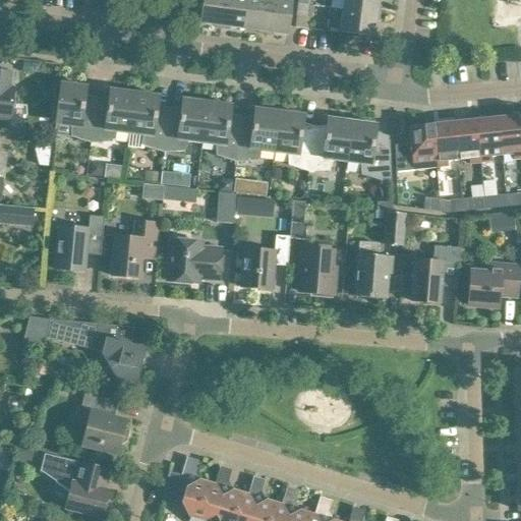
[(201,0),(199,23),(222,26),(225,0),(201,0)]
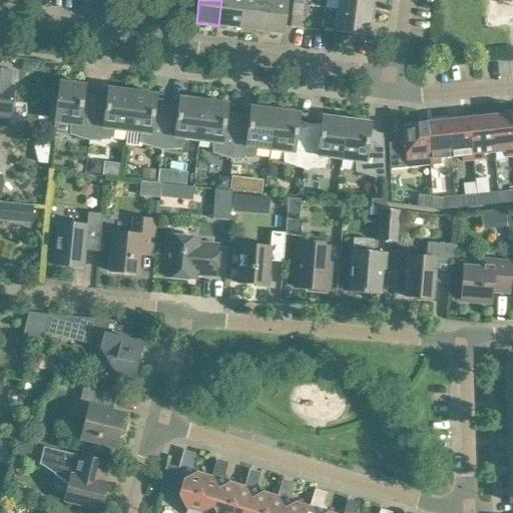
[(221,0),(218,26),(239,29),(243,0),(221,0)]
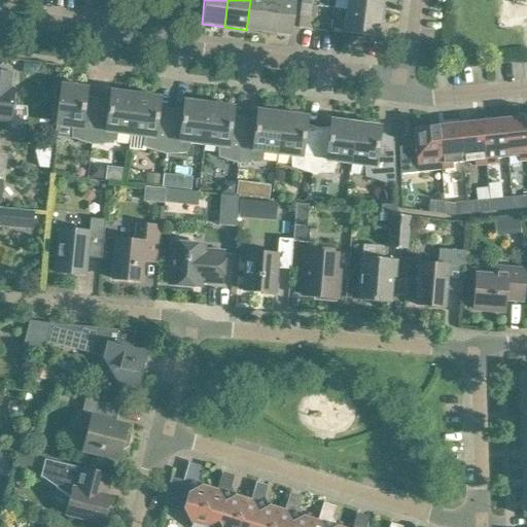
[(250,0),(246,30),(269,33),(272,0),(250,0)]
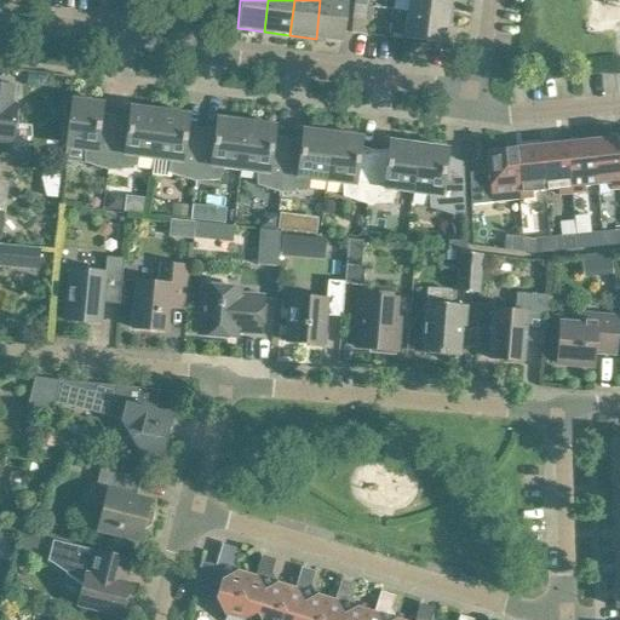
[(342,0),(320,0),(316,39),(343,41),(348,1),(342,0)]
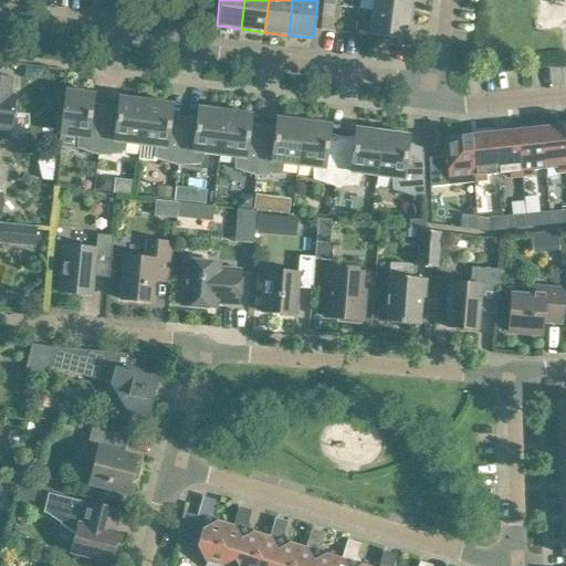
[(373,0),(371,11),(409,16),(411,0),(373,0)]
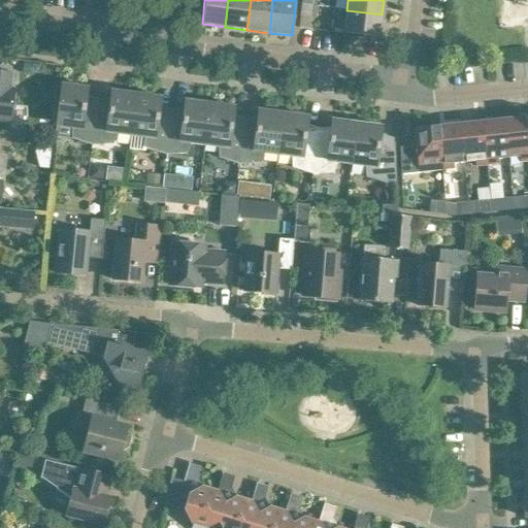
[(311,5),(302,4),(299,28),(312,29),(314,18),(317,18),(318,5),(312,5),(311,5)]
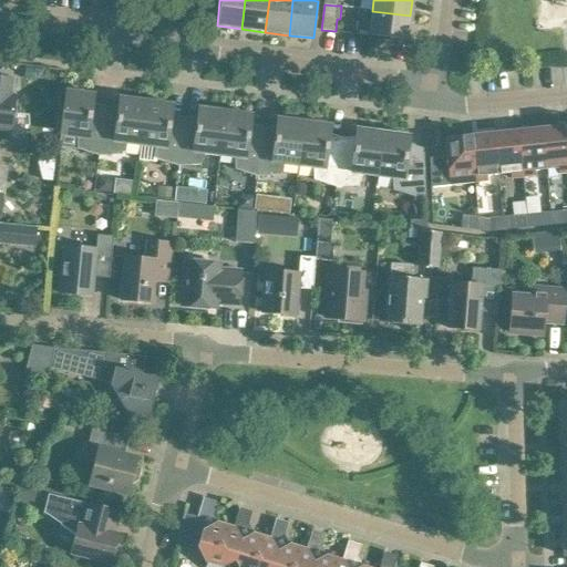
[(410,16),(372,11),(370,35),(406,40),(410,16)]
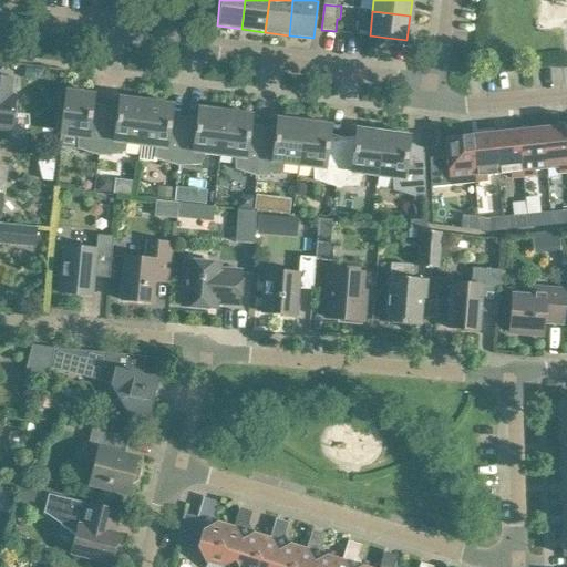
[(0,130),(11,132),(14,96),(11,95),(13,79),(0,78),(0,130)]
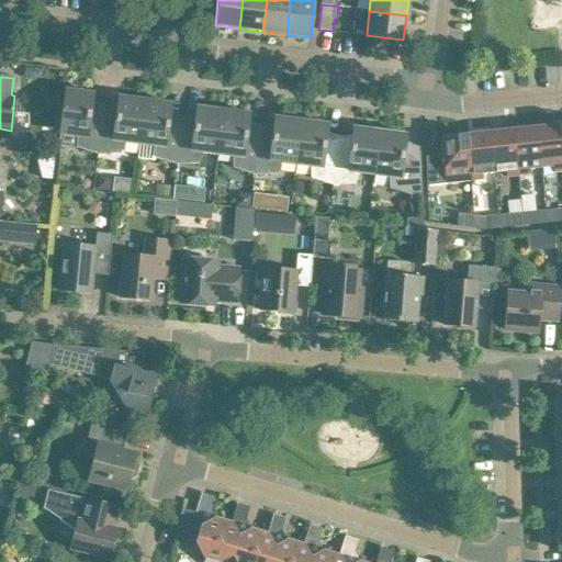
[(76,148),(98,155),(103,111),(90,109),(92,93),(65,90),(58,146),(76,148)]
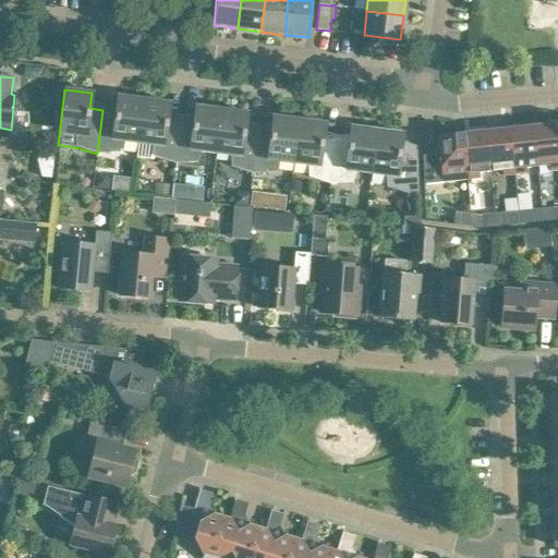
[(123,141),(138,143),(144,100),(118,96),(116,111),(102,110),(97,154),(120,153),(123,141)]
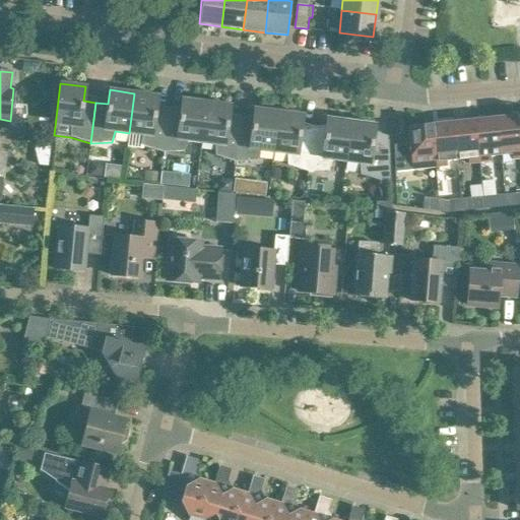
[(142,146),(163,152),(169,112),(156,111),(158,96),(134,93),(129,133),(142,135),(142,146)]
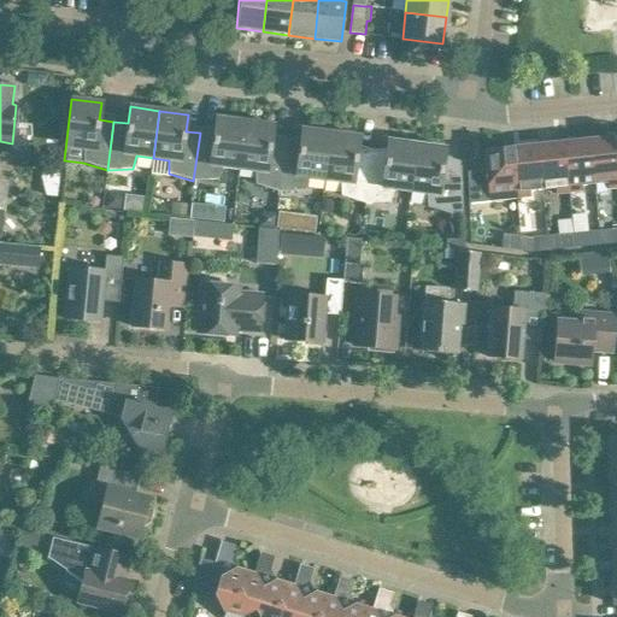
[(222,168),(239,170),(245,122),(216,118),(213,135),(200,133),(193,181),(218,180),(222,168)]
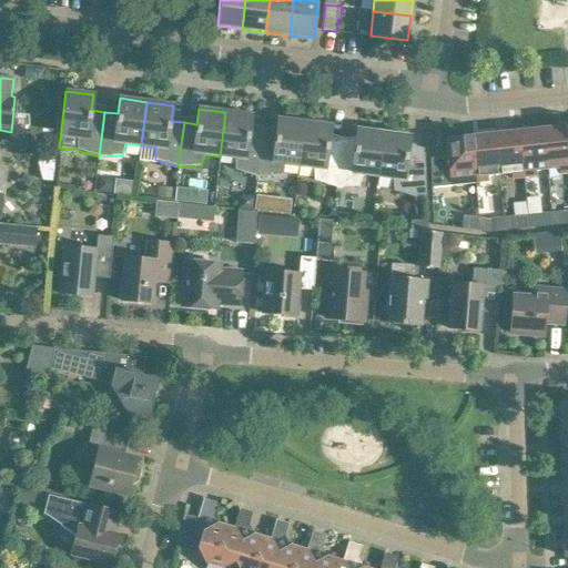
[(235,170),(257,178),(263,132),(250,131),(252,115),(225,112),(220,156),(234,158),(235,170)]
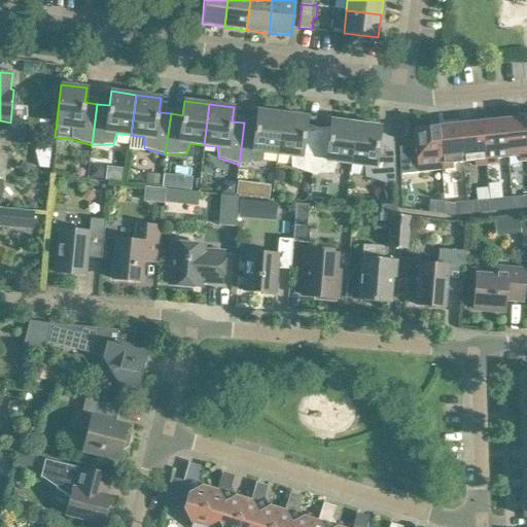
[(264,152),(277,154),(282,113),(258,110),(256,125),(244,123),(239,165),(259,164),(264,152)]
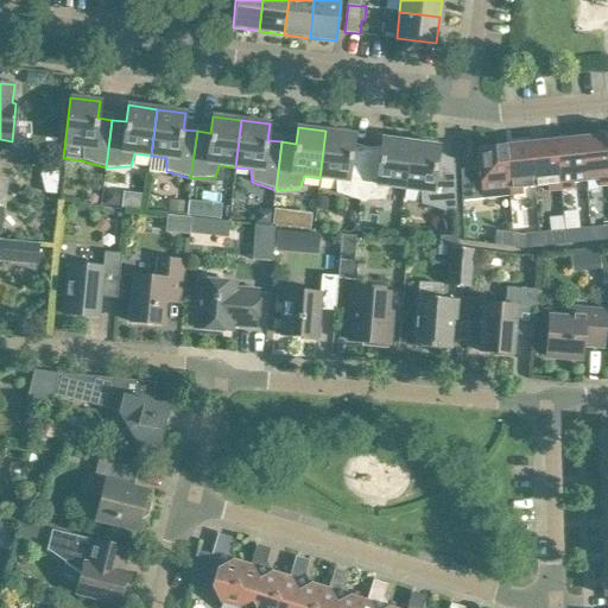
[(336,194),(360,201),(366,153),(352,151),(354,134),(325,131),(320,178),(336,181),(336,194)]
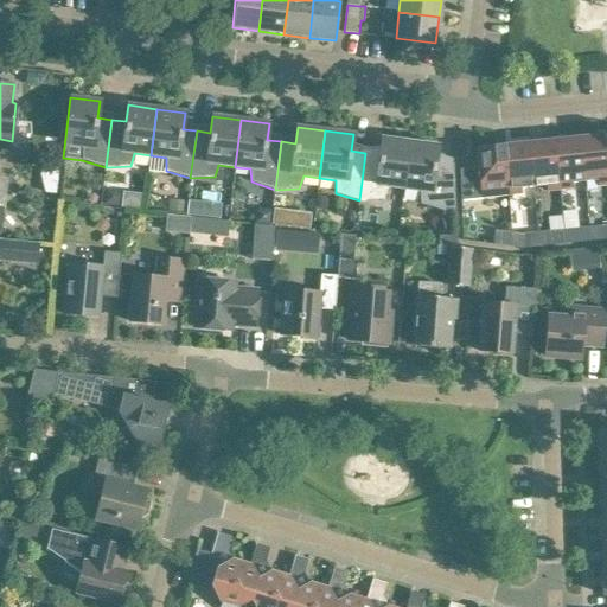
[(606,152),(605,135),(580,138),(585,180),(596,179),(598,186),(606,184),(606,152)]
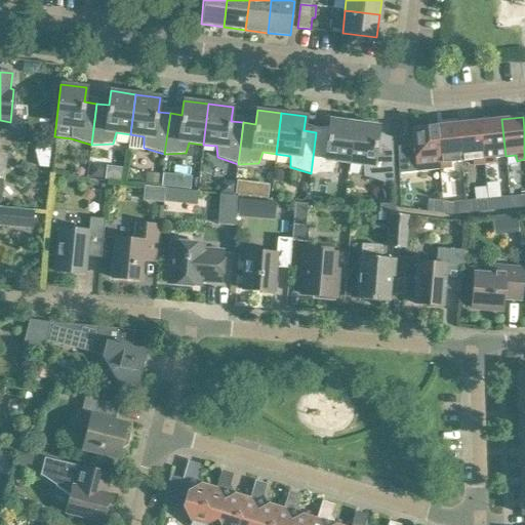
[(335,161),(350,163),(355,123),(330,119),(328,133),(316,132),(311,173),(332,172),(335,161)]
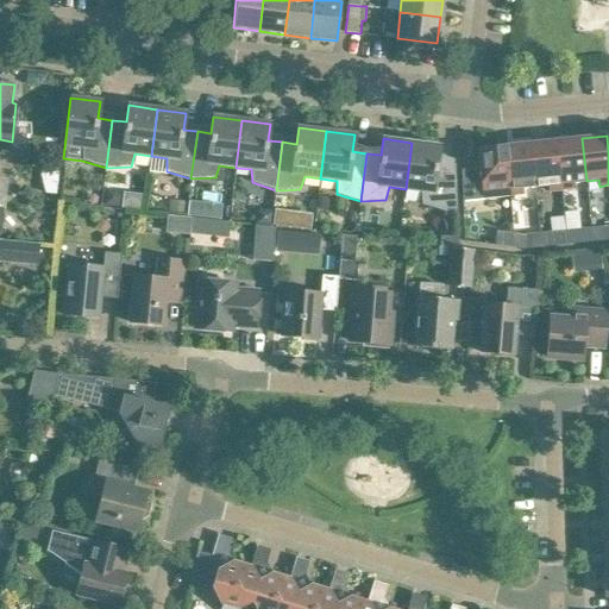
[(582,138),(557,140),(562,190),(575,189),(573,182),(586,181),(582,138)]
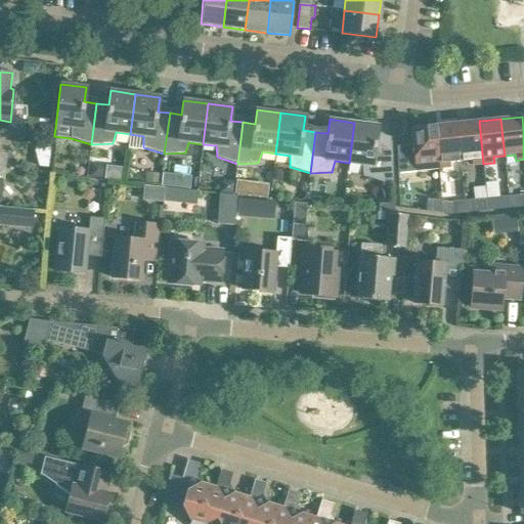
[(479,121),(456,123),(461,161),(471,160),(472,165),(483,164),(479,121)]
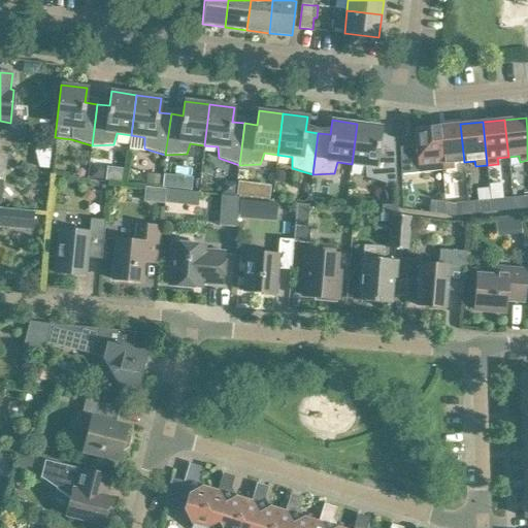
[(357,124),(352,164),(365,166),(365,177),(385,184),(396,184),(395,142),(380,141),(381,127),(357,124)]
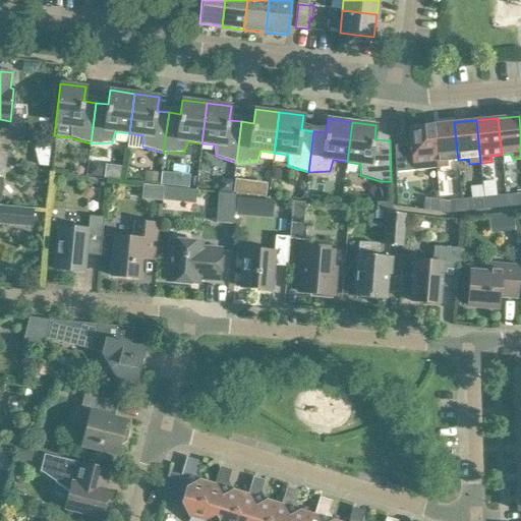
[(454,122),(432,124),(437,167),(448,166),(447,161),(458,160),(454,122)]
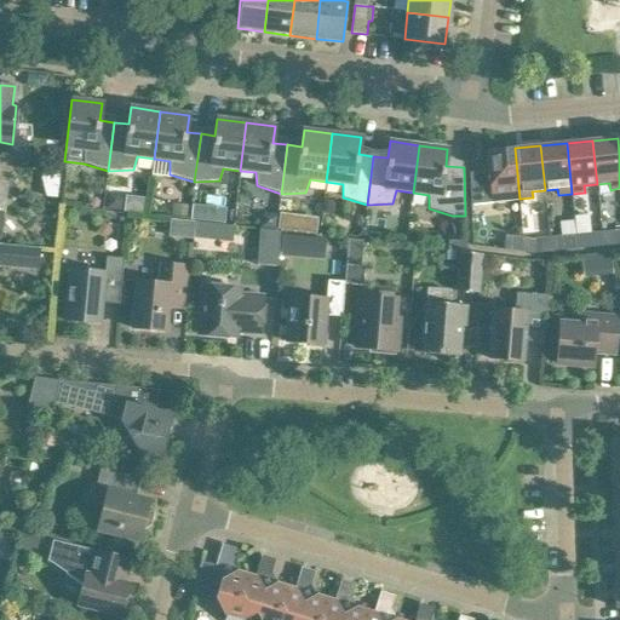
[(520,199),(515,148),(486,151),(488,171),(470,173),(471,205),(493,204),(493,202),(520,199)]
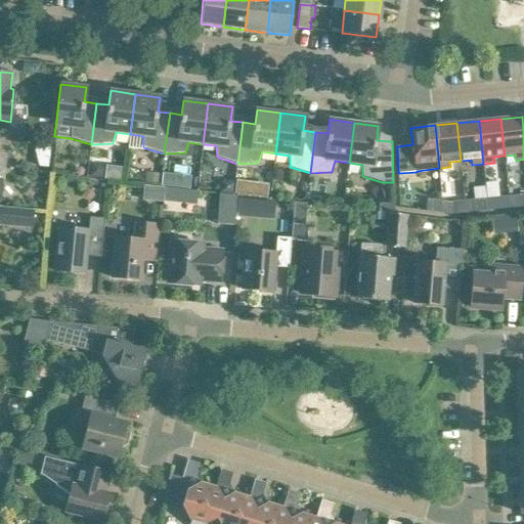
[(35,140),(34,149),(49,151),(50,141),(35,140)]
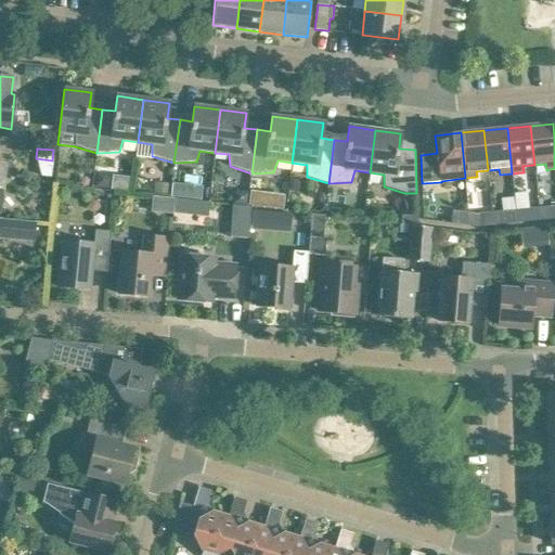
[(185,185),(172,184),(171,197),(184,198),(185,185)]
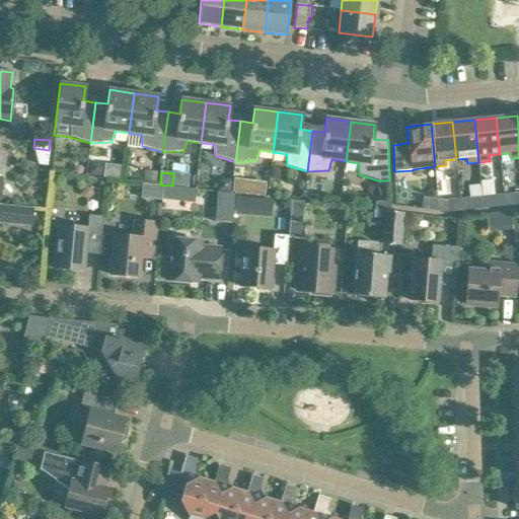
[(144,183),(142,198),(160,200),(162,186),(144,183)]
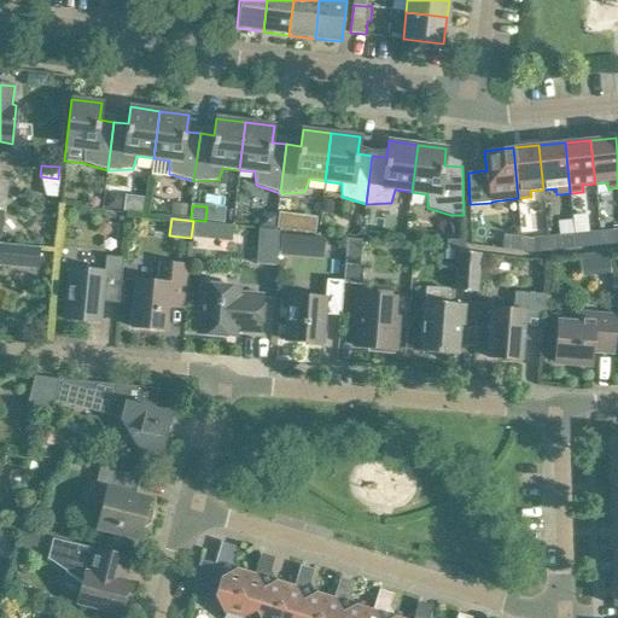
[(256,264),(277,266),(280,231),(258,228),(256,264)]
